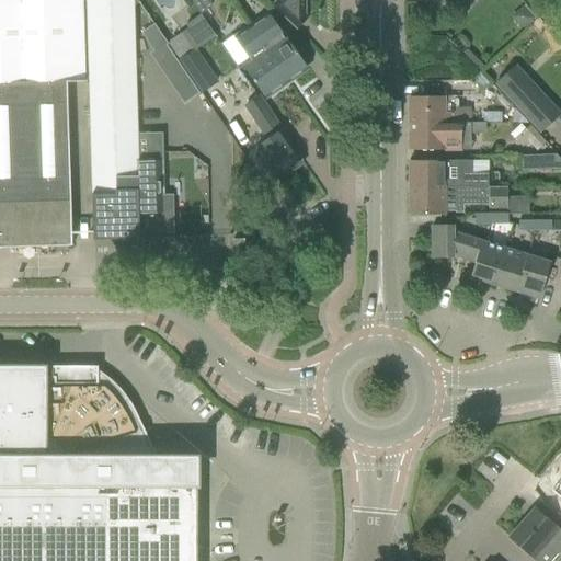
[(0,0),(0,248),(71,245),(68,125),(66,82),(84,81),(81,0),(0,0)]
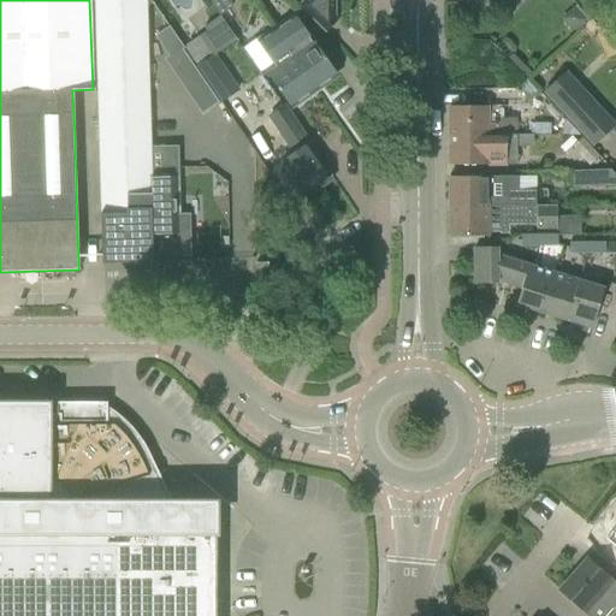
[(92,0),(93,1),(95,1),(99,61),(102,264),(105,264),(105,260),(120,259),(120,264),(138,264),(189,262),(189,229),(179,229),(178,177),(153,178),(153,148),(148,7),(154,4),(152,0),(92,0)]
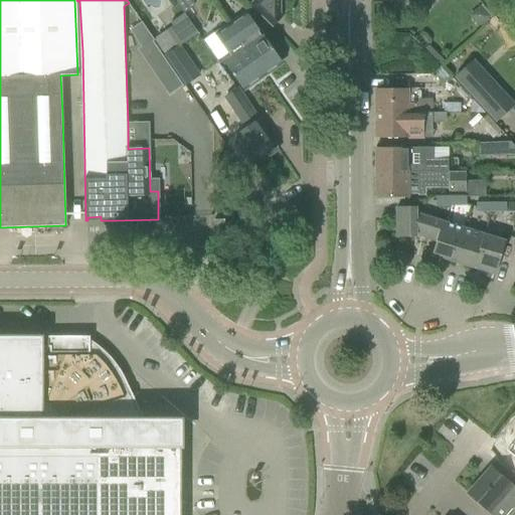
[(194,5),(190,0),(173,0),(182,13),(194,5)]
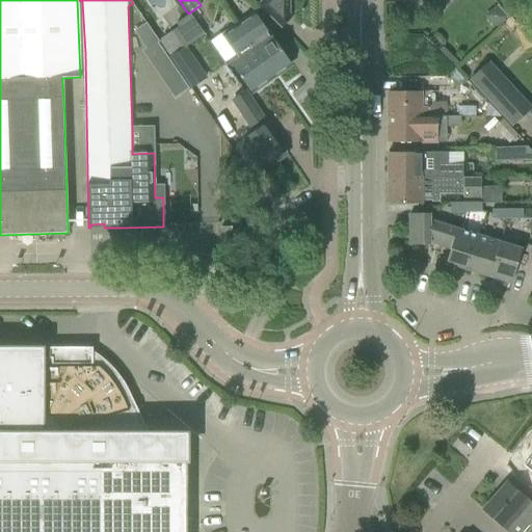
[(262,0),(257,5),(282,29),(291,20),(290,19),(290,0),(262,0)]
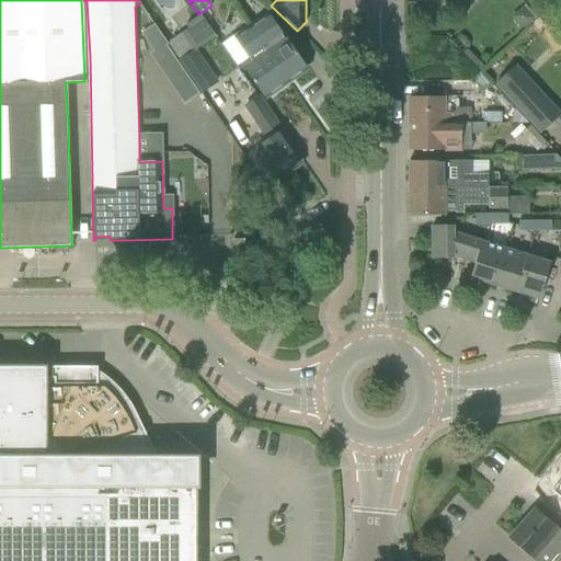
[(524,7),(512,16),(522,27),(534,18),(524,7)]
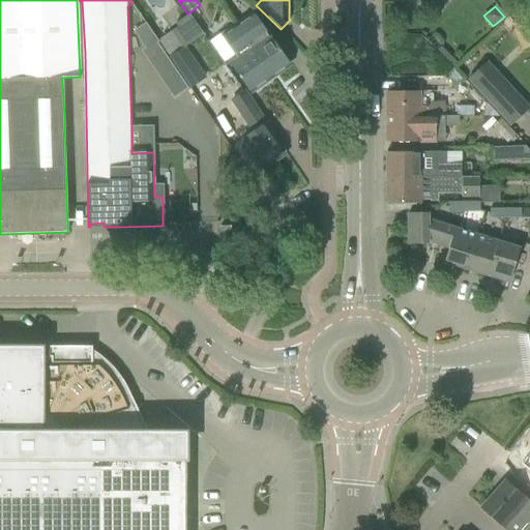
[(278,47),(270,35),(267,31),(269,30),(254,15),(246,20),(235,28),(270,78),(280,71),(282,71),(286,68),(287,66),(290,64),(278,47)]
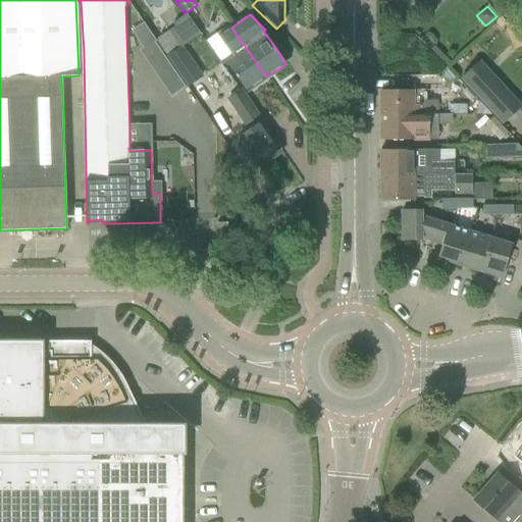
[(144,24),(132,33),(144,50),(155,42),(144,24)]
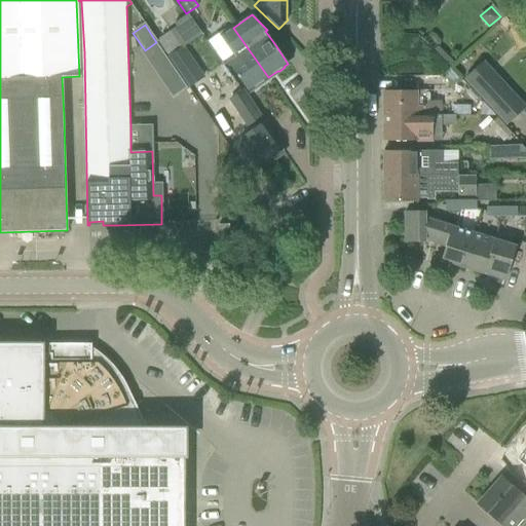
[(268,77),(233,28),(221,36),(235,58),(228,63),(248,91),(251,89),(253,89),(258,86),(258,84),(268,77)]
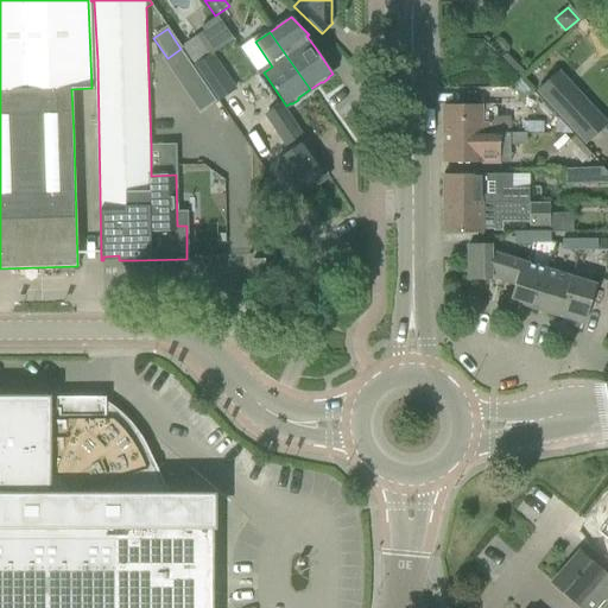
[(181,49),(216,101),(217,102),(238,90),(200,36),(181,49)]
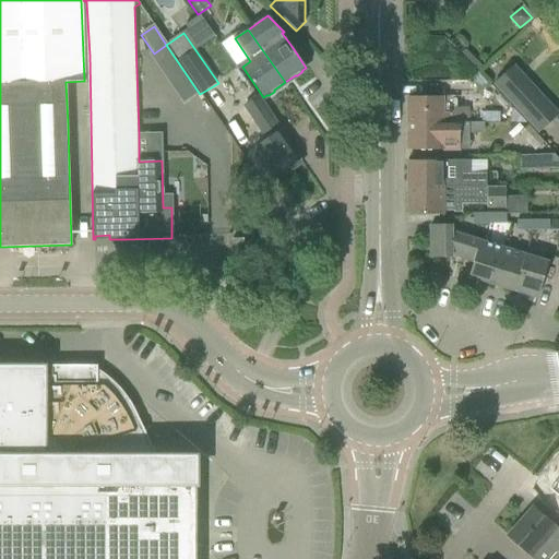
[(558,115),(513,66),(492,84),(538,134),(558,115)]
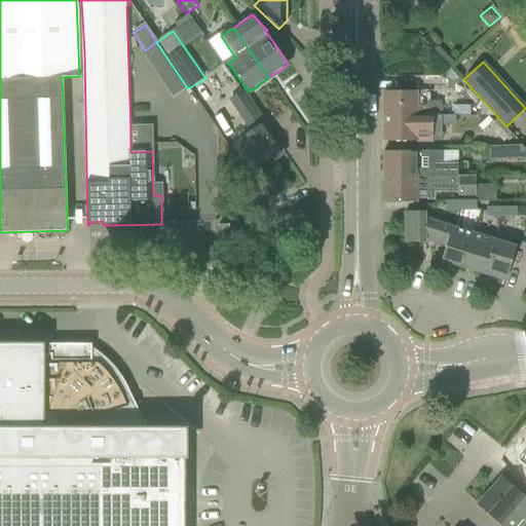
[(240,138),(248,149),(259,166),(267,161),(268,163),(285,153),(241,91),(229,100),(251,132),(240,138)]
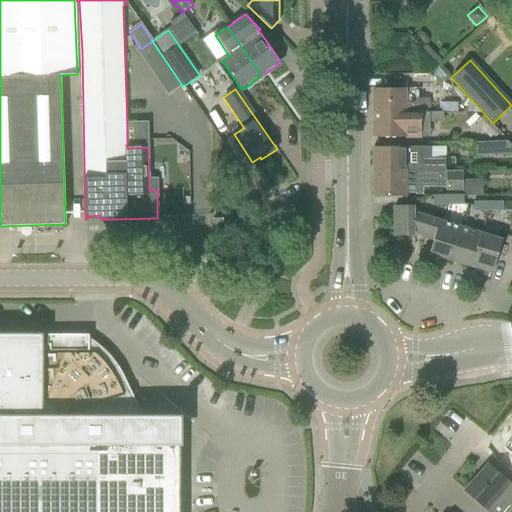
[(405,89),(373,89),(373,113),(429,113),(429,99),(419,99),(419,91),(405,91),(405,89)]
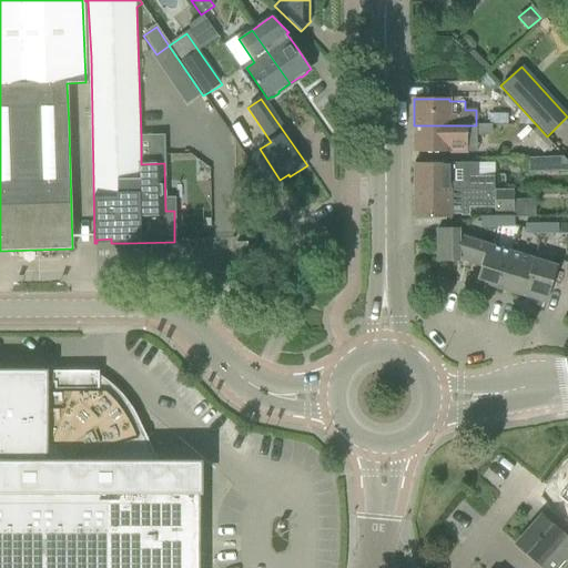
[(478,104),(477,120),(494,121),(494,105),(478,104)]
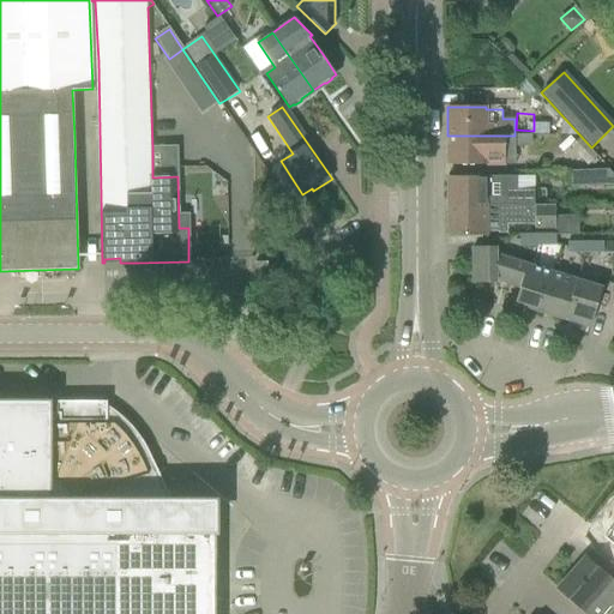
[(577,136),(564,121),(555,136),(577,136)]
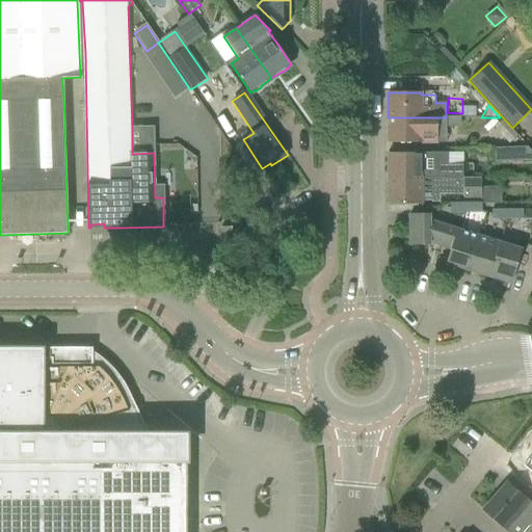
[(388,142),(408,142),(422,142),(422,132),(431,132),(446,132),(446,128),(446,117),(388,117),(388,142)]
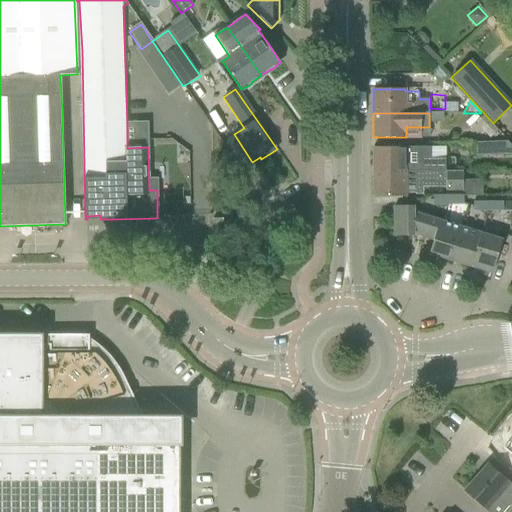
[(429,113),(429,123),(442,123),(442,113),(429,113)]
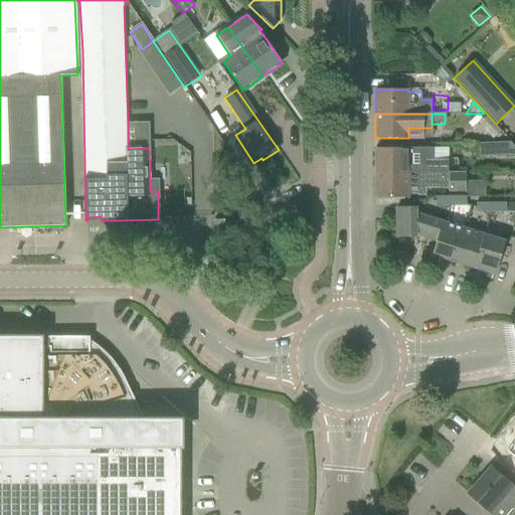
[(494,124),(486,131),(493,139),(501,132),(494,124)]
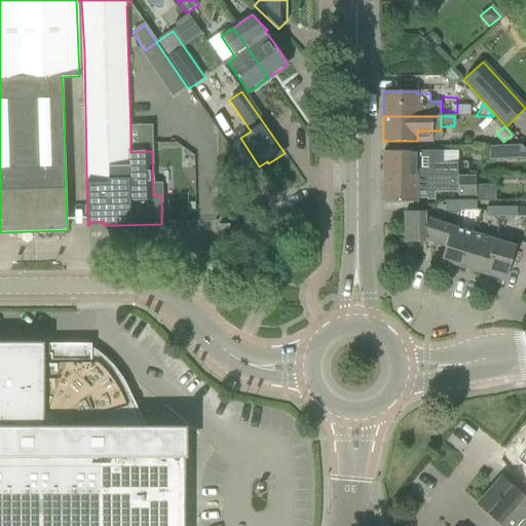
[(525,149),(522,145),(505,146),(506,159),(525,158),(525,149)]
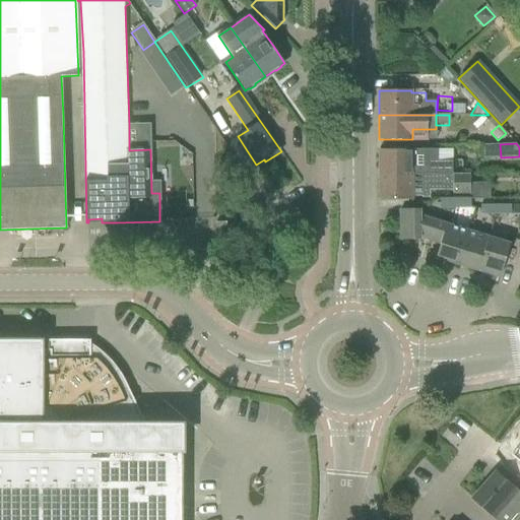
[(437,175),(452,175),(452,160),(437,159),(437,149),(412,149),(399,149),(379,149),(379,174),(437,175)]
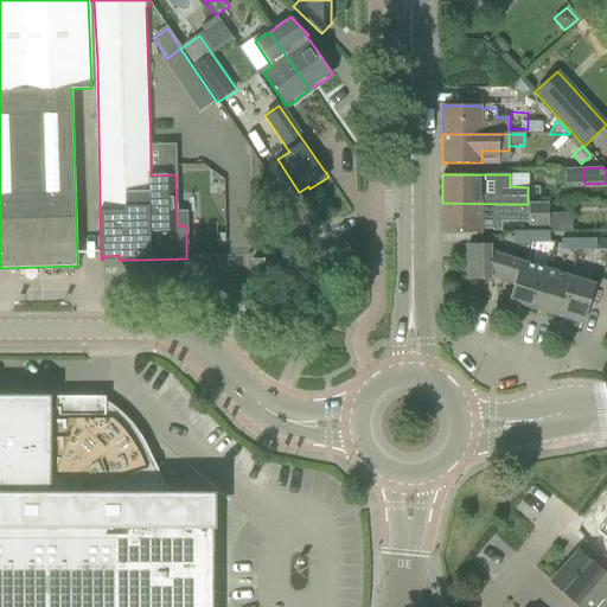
[(548,204),(528,204),(510,204),(442,203),(442,232),(466,232),(481,232),(481,230),(492,230),(492,232),(499,232),(502,230),(502,223),(529,223),(529,228),(548,227),(548,204)]
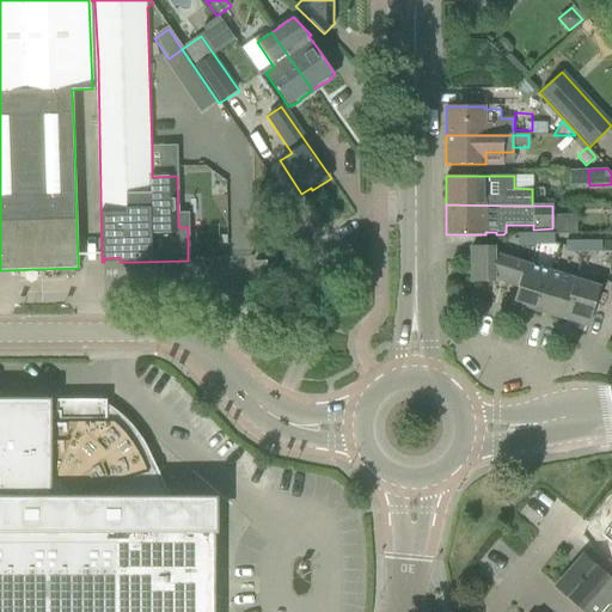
[(567,254),(583,252),(583,242),(565,242),(567,254)]
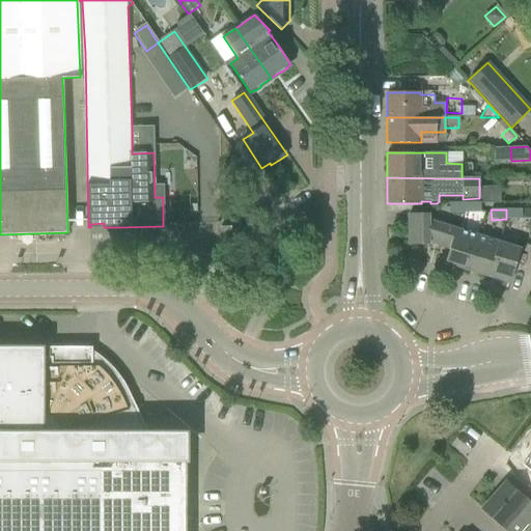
[(521,210),(506,210),(506,219),(521,219),(521,210)]
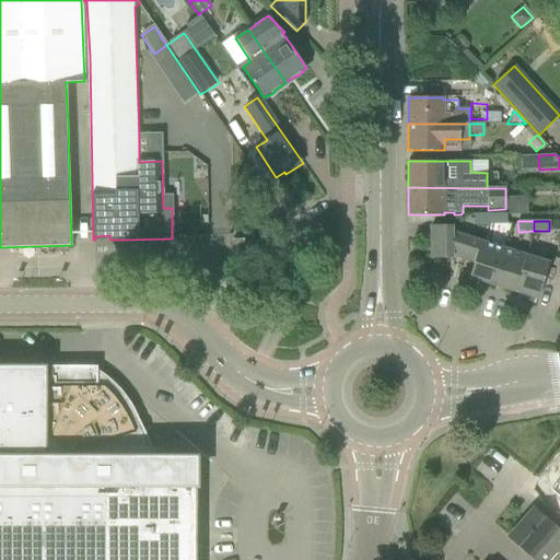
[(480,242),(463,236),(452,233),(452,225),(431,225),(431,258),(452,258),(452,256),(474,263),(480,242)]
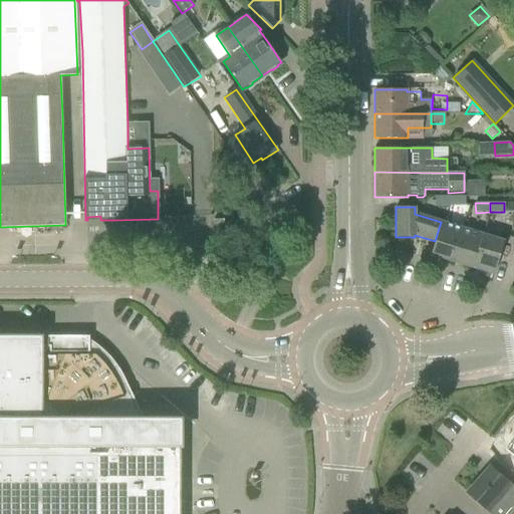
[(213,220),(214,243),(224,243),(223,220),(213,220)]
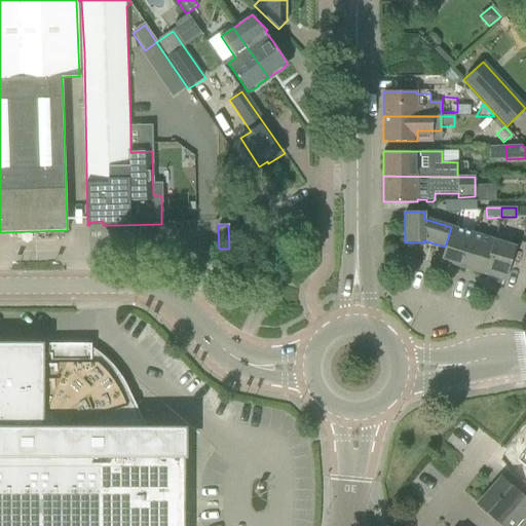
[(441,260),(451,263),(462,267),(474,233),(451,227),(445,247),(441,260)]
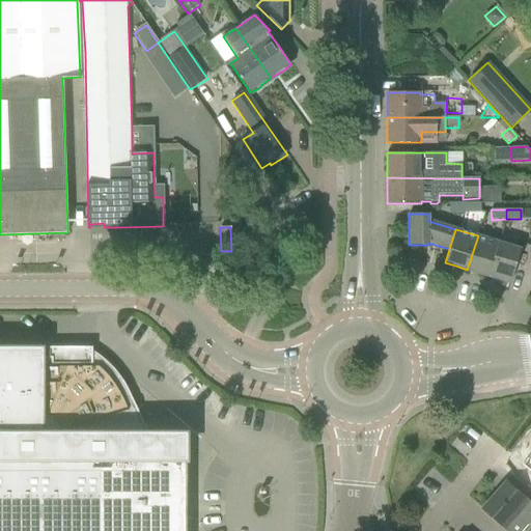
[(499,243),(494,241),(478,235),(467,270),(488,276),(499,243)]
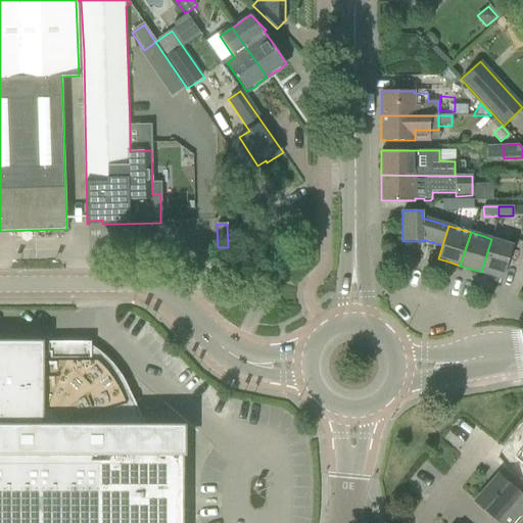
[(491,239),(481,272),(503,279),(513,245),(491,239)]
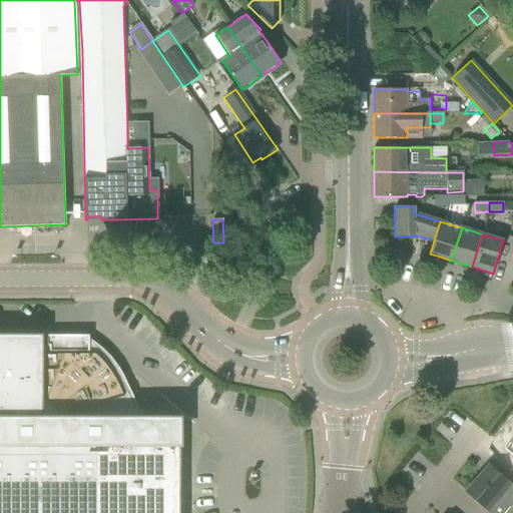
[(0,512),(176,512),(176,456),(180,455),(180,446),(156,444),(156,440),(133,440),(133,415),(125,397),(129,396),(128,394),(123,396),(121,381),(123,380),(122,378),(117,380),(113,366),(114,365),(112,363),(108,367),(101,353),(102,352),(100,350),(97,355),(92,349),(89,345),(90,344),(89,342),(89,335),(47,335),(47,345),(39,345),(39,340),(40,340),(40,337),(0,337),(0,512)]
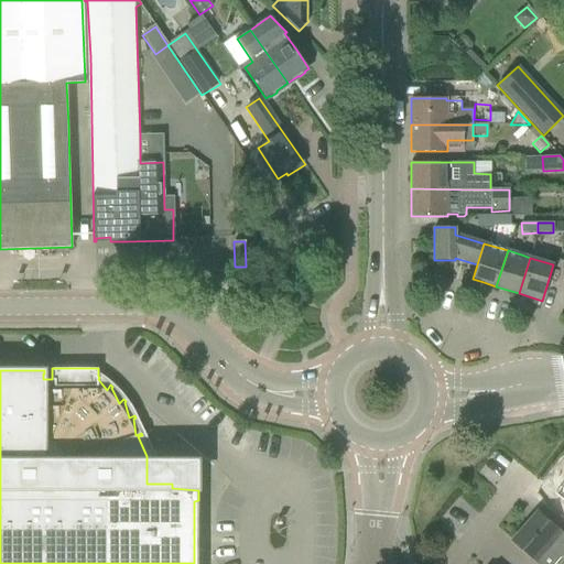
[(513,542),(539,563),(554,563),(563,553),(563,534),(563,535),(539,513),(513,542)]
